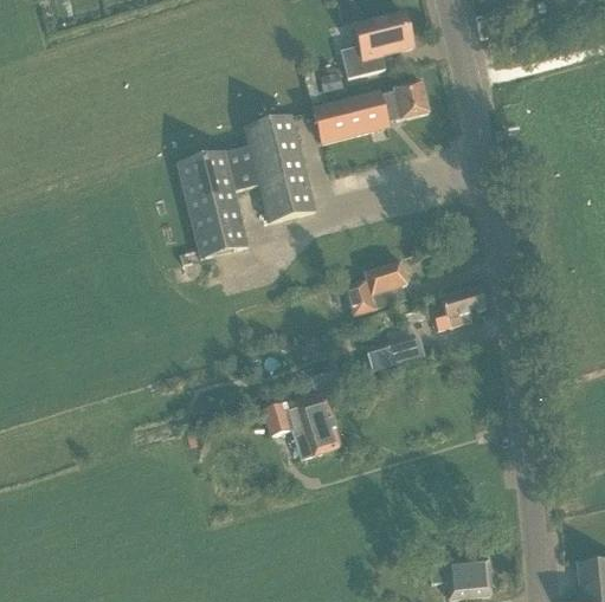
[(413,47),(405,13),(356,26),(361,46),(342,51),(348,79),(386,70),(383,56),(413,47)]
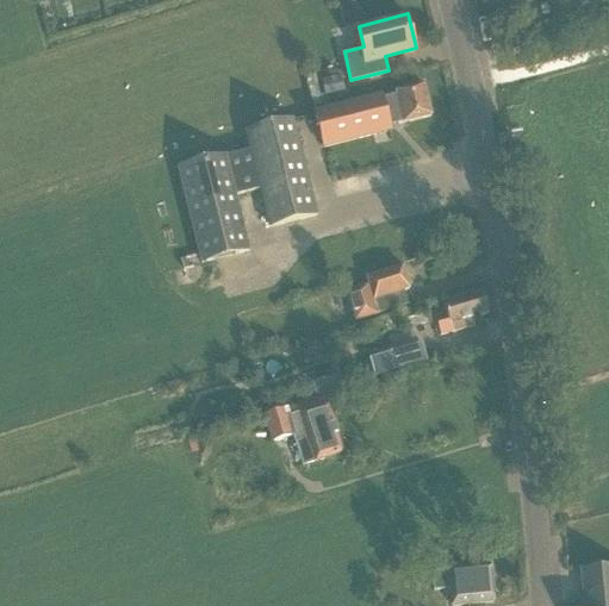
[(321,93),(316,72),(306,74),(309,86),(310,86),(314,104),(328,101),(327,93),(324,93),(321,93)]
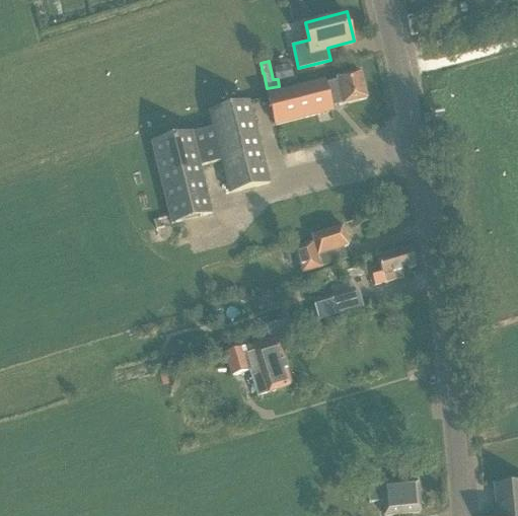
[(273,66),(276,79),(278,79),(293,76),(290,63),(273,66)]
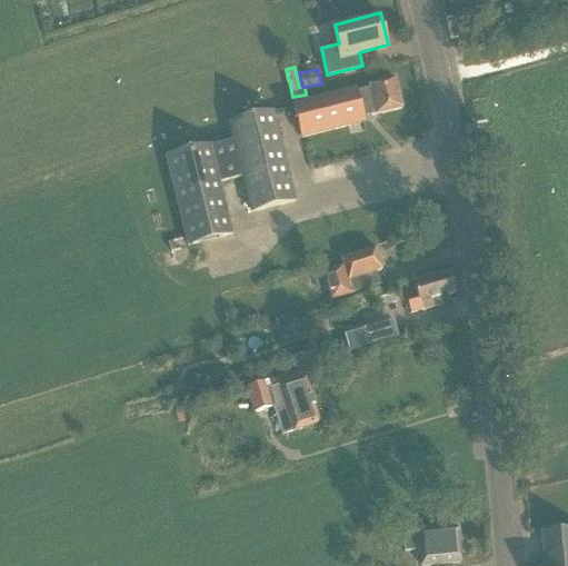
[(296,102),(297,106),(305,136),(367,120),(366,117),(380,112),(381,113),(405,108),(397,77),(372,83),(374,87),(360,90),(359,87),(296,102)]
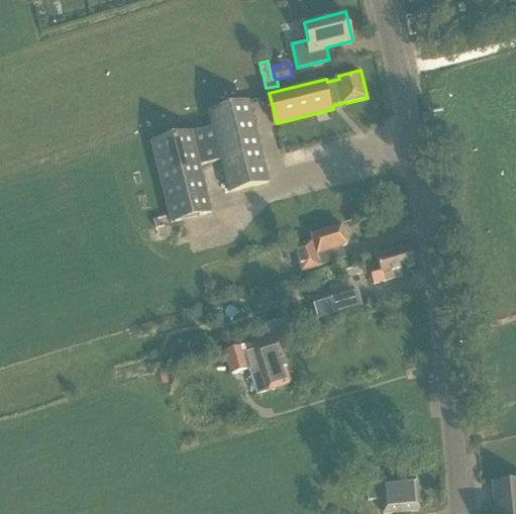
[(210,111),(214,126),(153,141),(173,222),(212,212),(201,165),(222,160),(230,192),(270,182),(250,101),(210,111)]
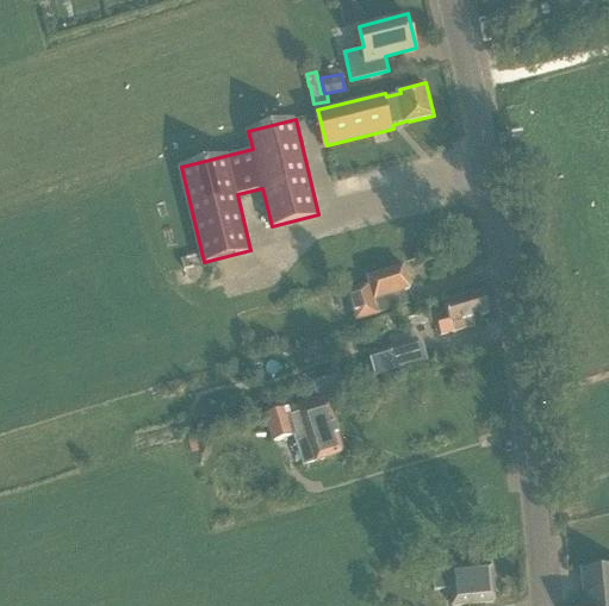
[(376,298),(410,286),(404,266),(368,276),(371,283),(347,291),(356,320),(380,313),(376,298)]
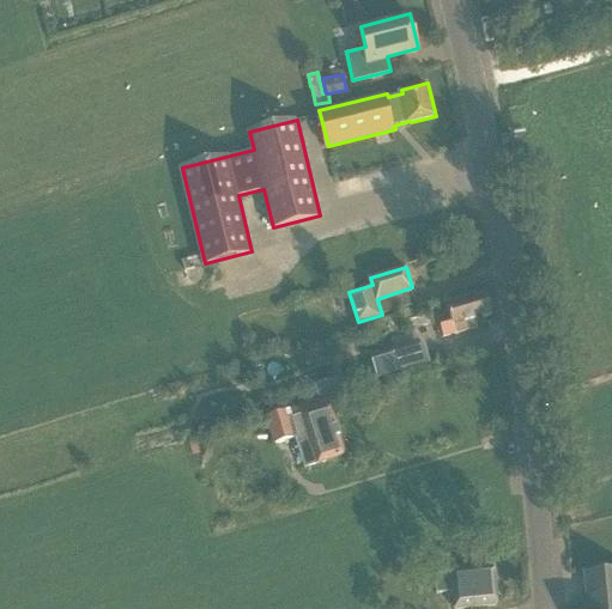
[(478,320),(494,315),(485,291),(448,303),(458,333),(479,326),(478,320)]
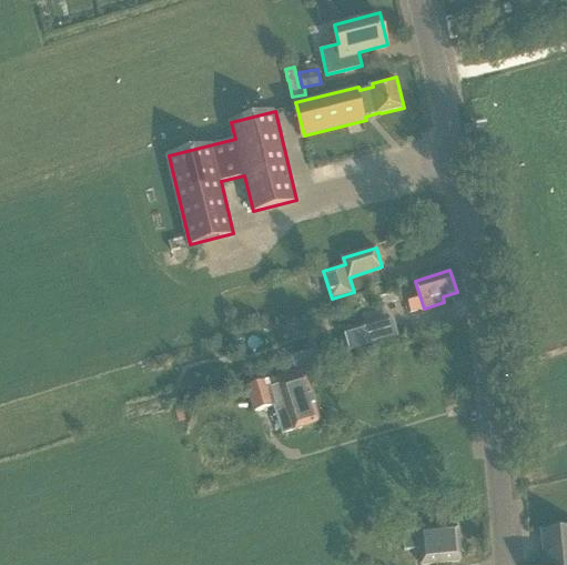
[(380,305),(402,299),(397,286),(376,293),(380,305)]
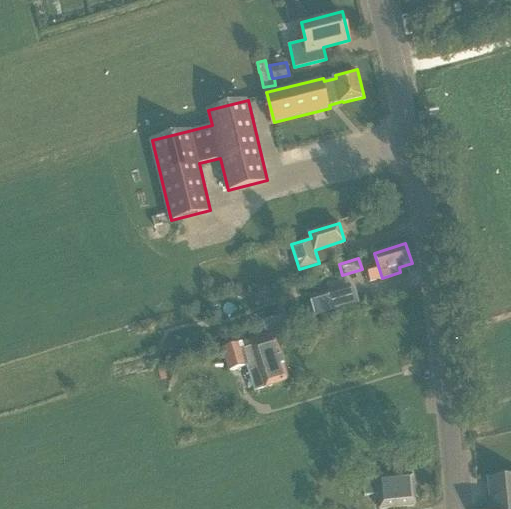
[(297,283),(295,276),(279,281),(281,287),(297,283)]
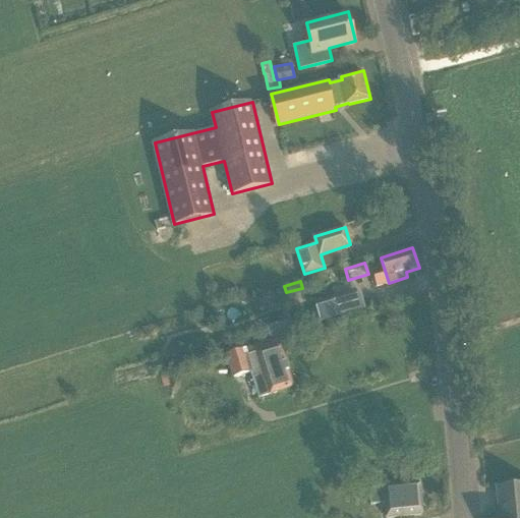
[(332,300),(315,304),(320,321),(336,315),(332,300)]
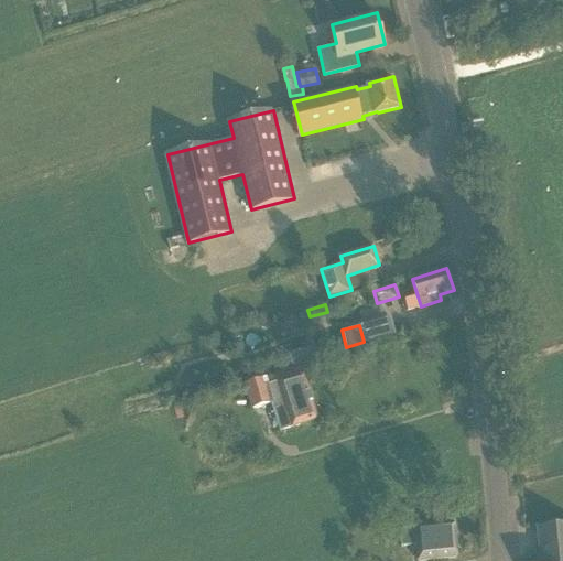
[(313,346),(290,352),(293,365),(316,358),(313,346)]
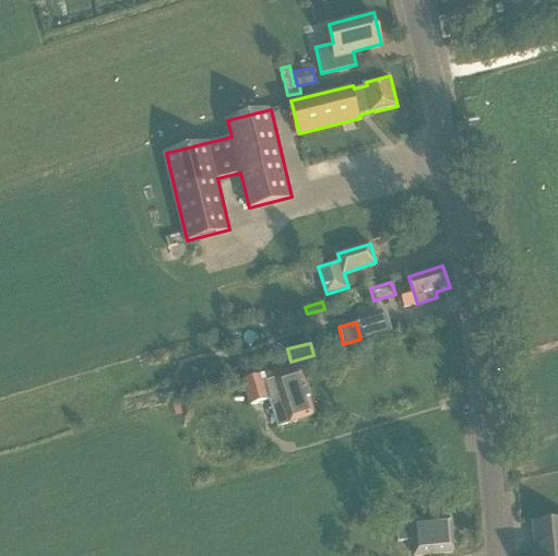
[(315,415),(300,370),(299,370),(297,363),(242,380),(250,404),(269,399),(279,426),(315,415)]
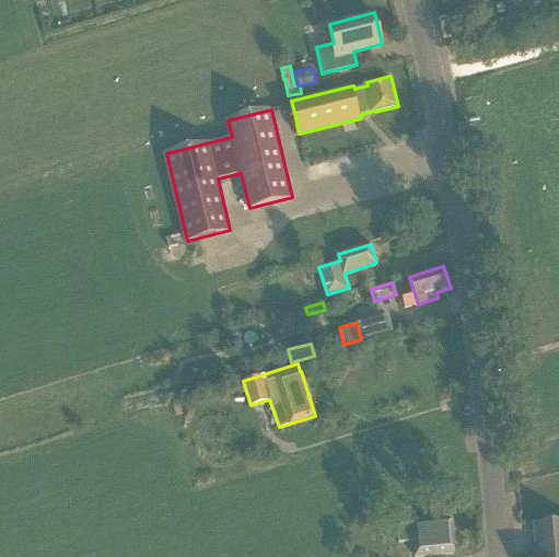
[(416,556),(455,552),(451,519),(412,523),(397,524),(399,542),(415,540),(416,556)]
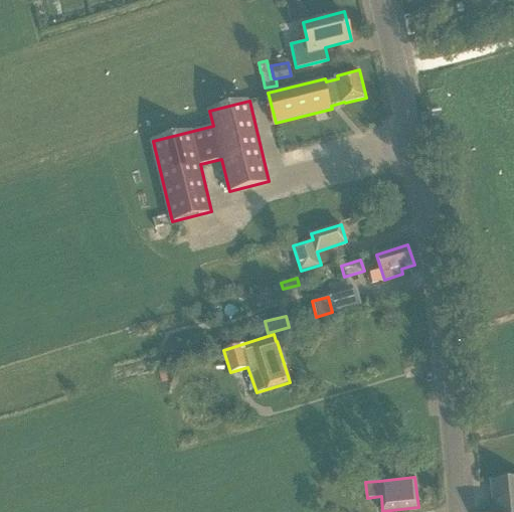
[(513,477),(493,480),(495,507),(485,508),(485,511),(513,511),(513,477)]
